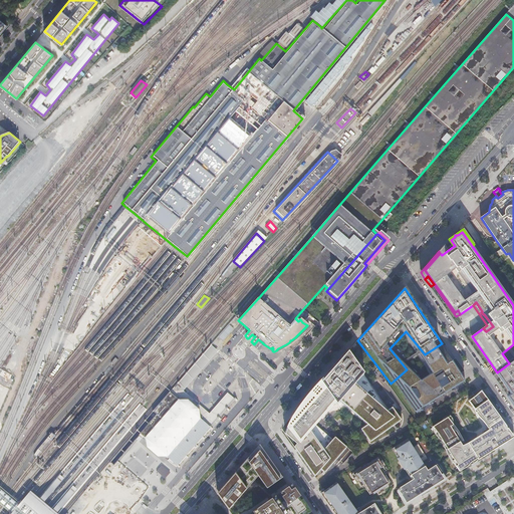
[(470,380),(442,343),(425,354),(440,374),(423,388),(407,369),(391,383),(417,421),(470,380)]
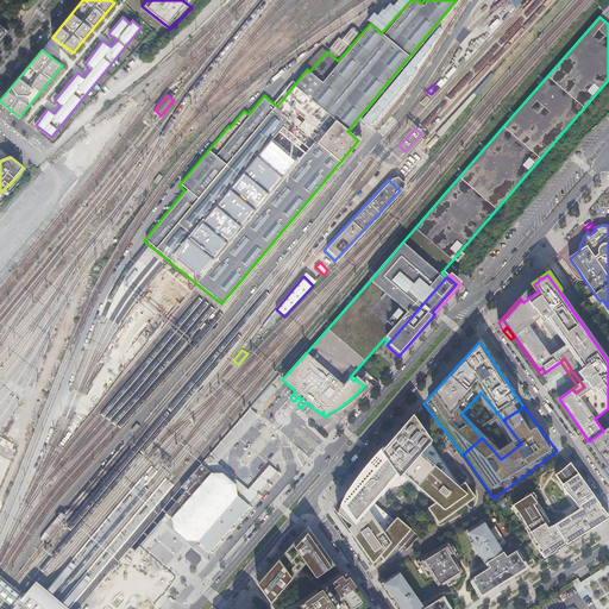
[(226,477),(230,473),(218,463),(258,416),(250,408),(202,463),(211,470),(209,471),(225,484),(240,497),(242,496),(251,504),(258,496),(258,495),(259,494),(261,494),(269,484),(268,484),(269,483),(270,483),(278,473),(277,473),(278,472),(270,465),(249,490),(236,478),(232,482),(226,477)]
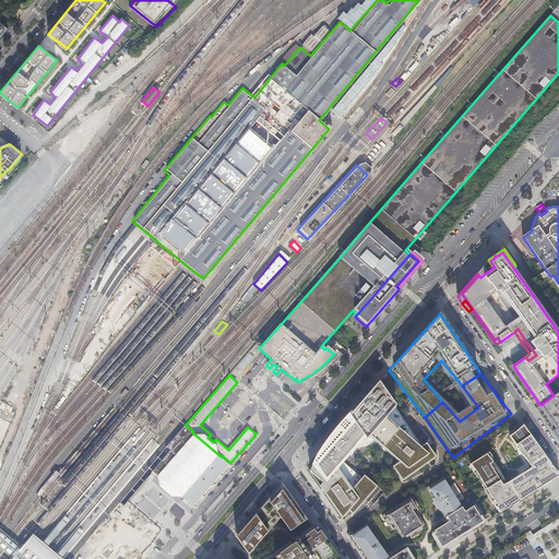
[(340,438),(314,467),(325,479),(337,468),(344,462),(365,438),(367,439),(370,436),(385,418),(395,407),(396,406),(379,381),(349,415),(354,420),(351,425),(349,425),(348,425),(347,425),(347,426),(346,427),(347,428),(347,429),(344,432),(340,438)]
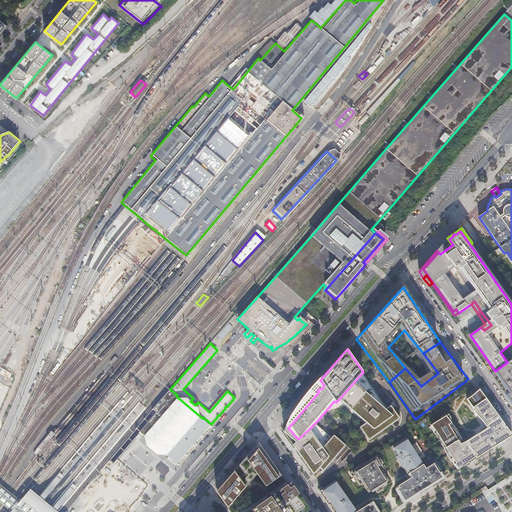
[(511,359),(507,362),(495,371),(494,372),(511,394),(507,396),(511,402),(511,359)]
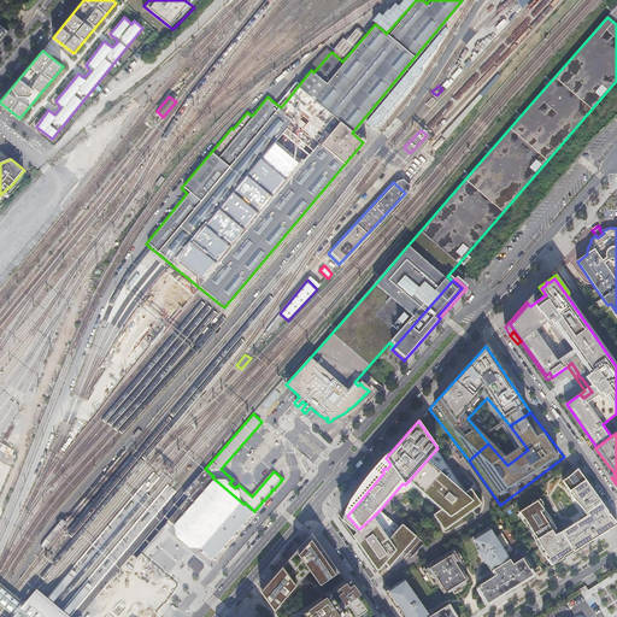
[(436,450),(425,462),(463,494),(466,492),(436,450)]
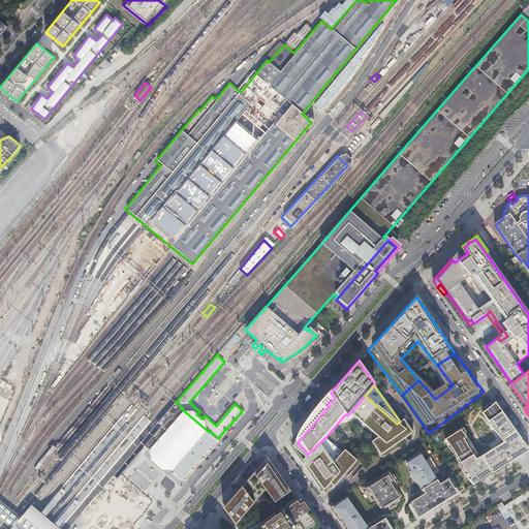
[(317,408),(307,423),(304,427),(300,434),(297,440),(297,441),(298,442),(321,414),(325,409),(329,406),(329,405),(328,404),(329,403),(329,402),(330,402),(331,402),(332,402),(335,398),(331,393),(327,398),(317,408)]
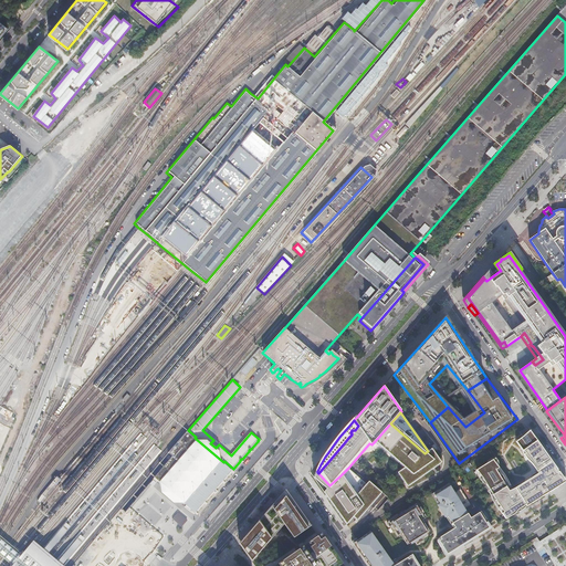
[(390,423),(375,441),(405,468),(413,477),(436,462),(425,453),(390,423)]
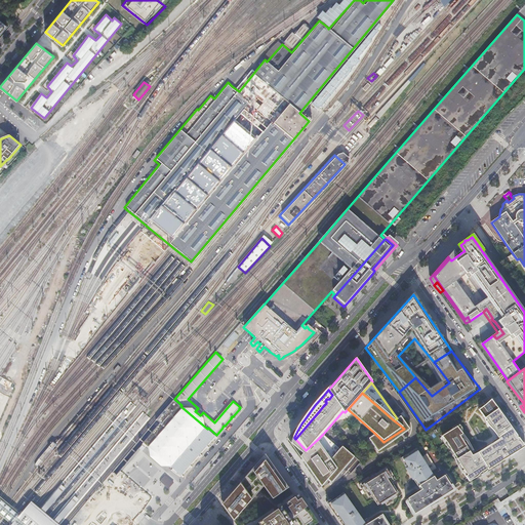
[(152,431),(142,444),(143,444),(143,445),(145,446),(147,444),(155,451),(160,455),(165,459),(173,467),(171,470),(175,473),(176,474),(178,475),(180,476),(182,476),(184,478),(185,476),(182,474),(189,466),(192,468),(193,467),(190,463),(197,455),(198,456),(199,455),(198,453),(205,445),(206,446),(207,445),(206,444),(213,436),(215,437),(216,435),(207,427),(205,429),(198,422),(192,418),(187,413),(178,406),(180,404),(174,399),(173,398),(167,405),(162,411),(156,418),(159,421),(158,423),(155,427),(152,431)]
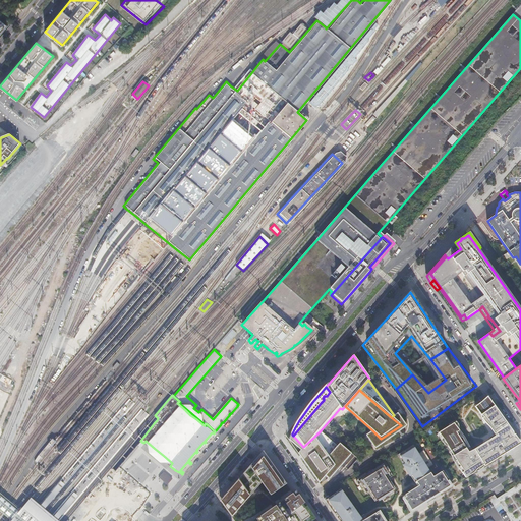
[(462,472),(466,477),(485,465),(520,443),(520,441),(487,396),(480,402),(474,407),(495,436),(467,452),(455,431),(458,429),(453,422),(438,432),(443,440),(462,472)]
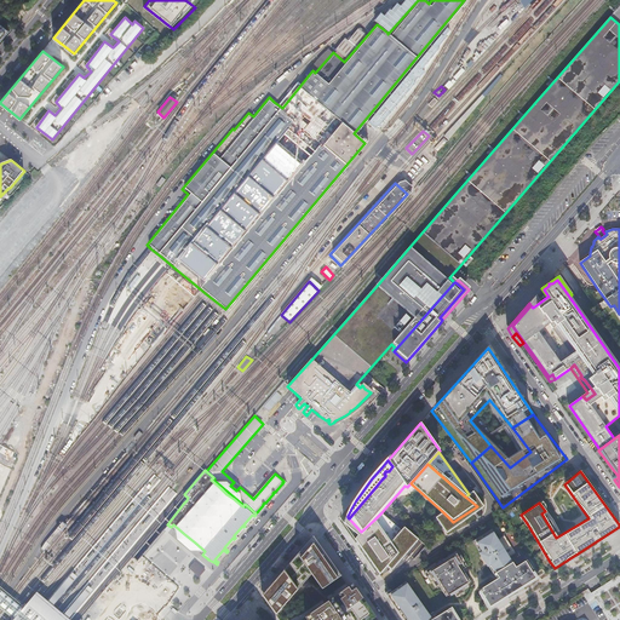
[(443,512),(436,517),(447,533),(484,506),(474,492),(469,494),(465,497),(477,506),(453,522),(443,512)]
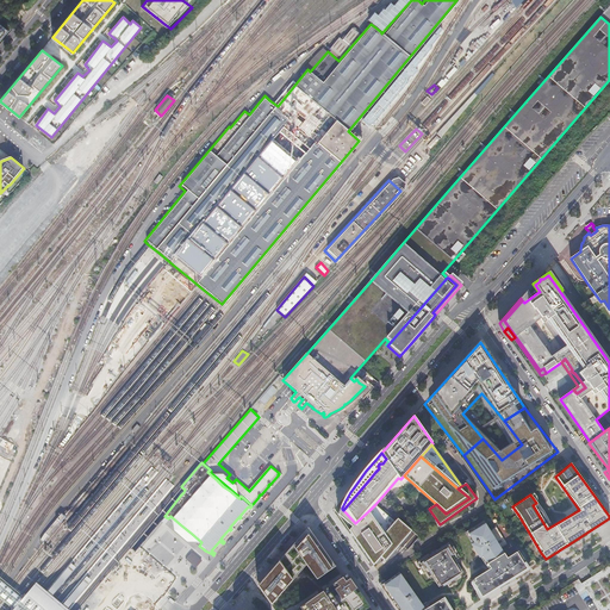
[(375,504),(368,511),(384,533),(394,522),(375,504)]
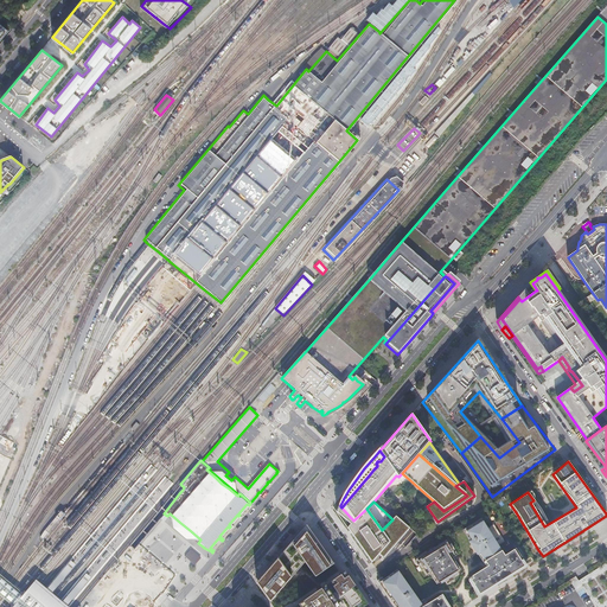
[(366,509),(353,521),(350,525),(347,528),(372,562),(379,555),(390,542),(382,530),(366,509)]
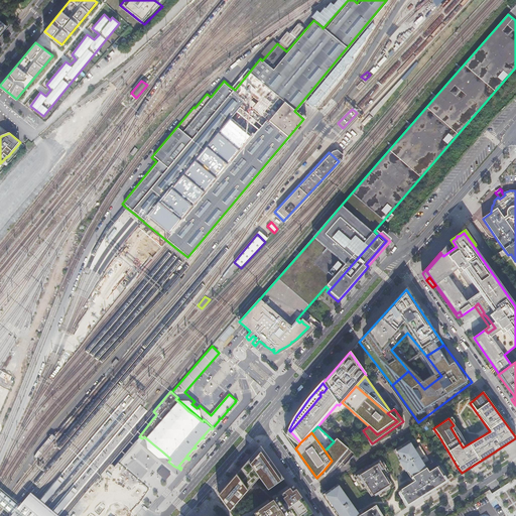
[(51,434),(38,449),(41,453),(54,437),(51,434)]
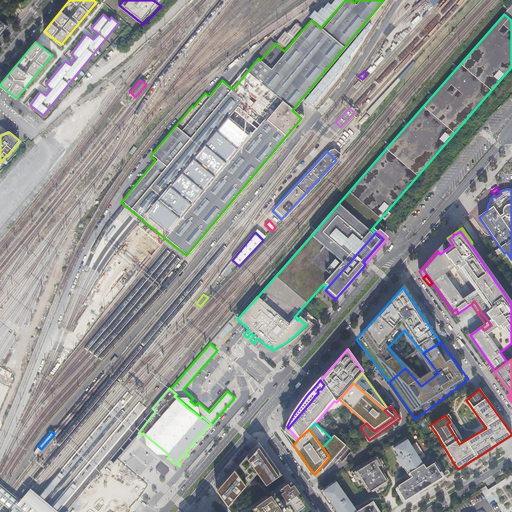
[(329,457),(320,468),(323,471),(336,456),(346,445),(334,435),(331,438),(322,447),(329,457)]
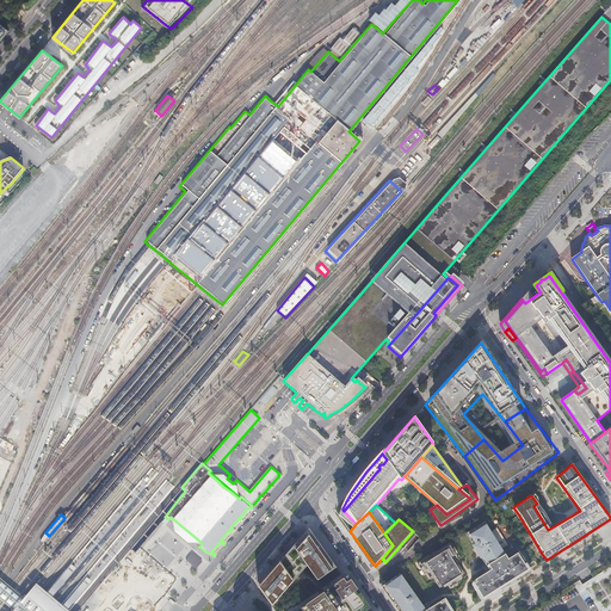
[(488,568),(507,556),(503,549),(508,545),(498,529),(492,532),(486,523),(467,535),(480,555),(481,557),(487,567),(488,568)]
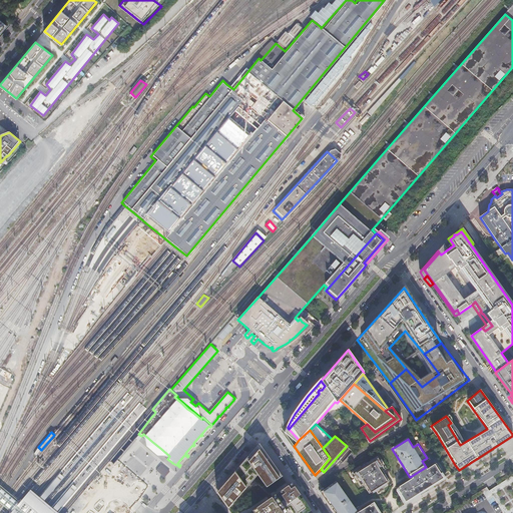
[(260,444),(216,492),(227,508),(258,475),(267,487),(283,476),(260,444)]
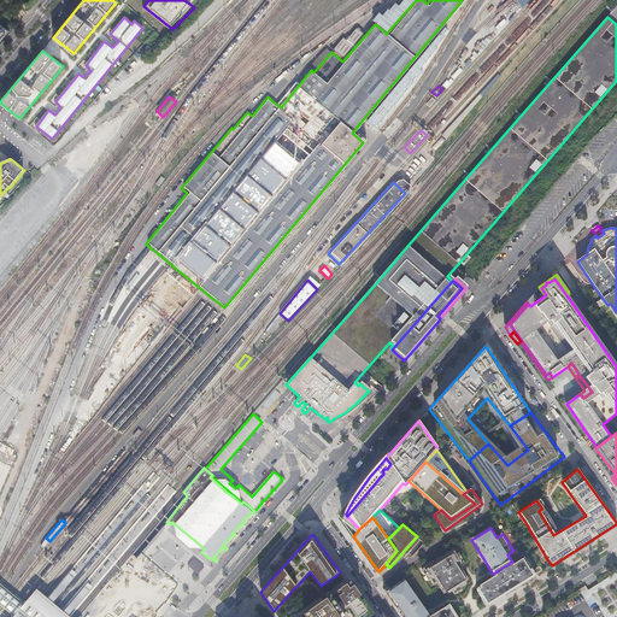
[(417,536),(405,550),(412,557),(424,544),(417,536)]
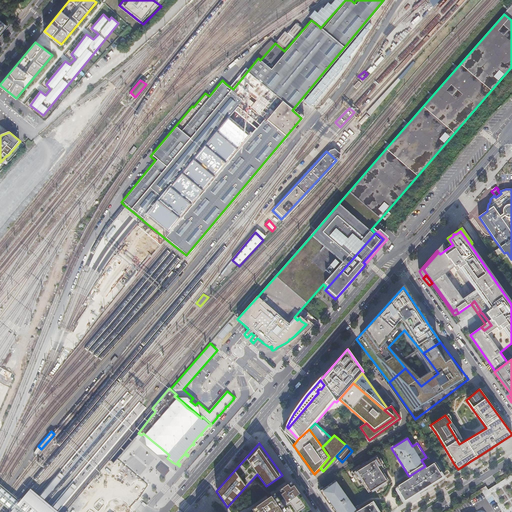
[(378,455),(351,471),(357,480),(359,479),(361,483),(365,481),(369,487),(367,487),(370,492),(372,491),(373,492),(376,490),(377,493),(382,490),(380,487),(386,484),(385,482),(388,480),(385,475),(384,473),(382,470),(386,468),(378,455)]
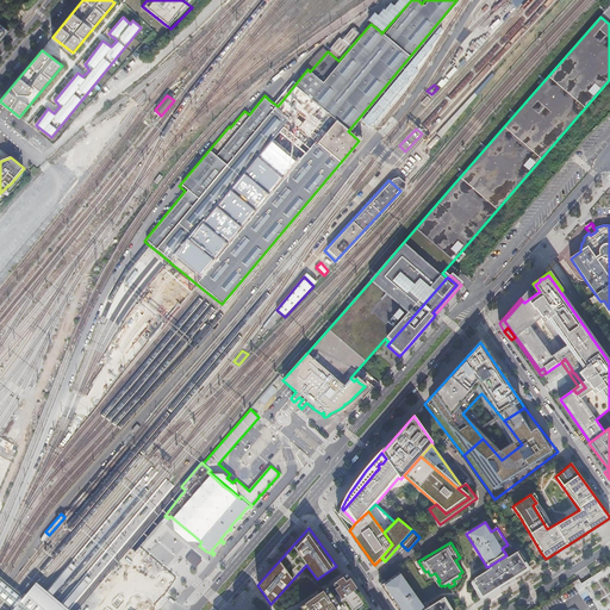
[(185,558),(195,566),(198,562),(201,559),(192,551),(185,558)]
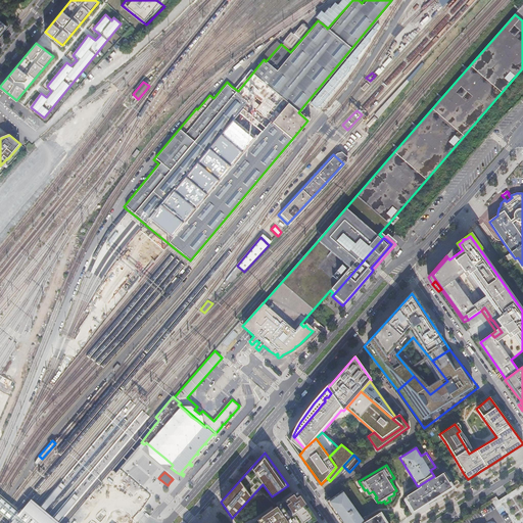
[(421,490),(406,500),(414,514),(415,515),(426,508),(442,497),(455,490),(454,488),(445,475),(436,480),(435,478),(434,476),(418,486),(421,490)]
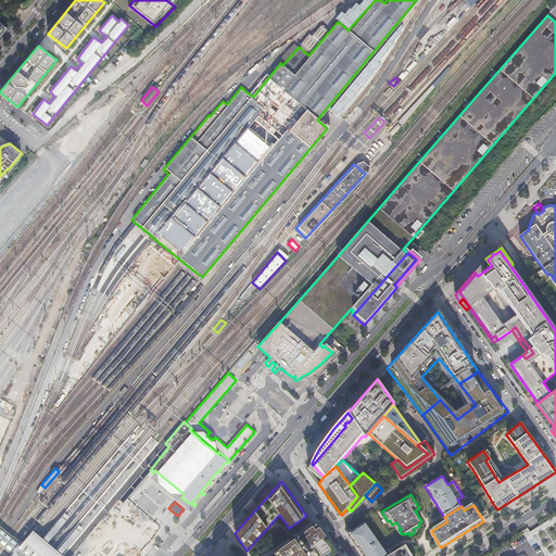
[(363,555),(387,555),(384,552),(386,552),(364,522),(352,530),(348,533),(358,551),(363,555)]
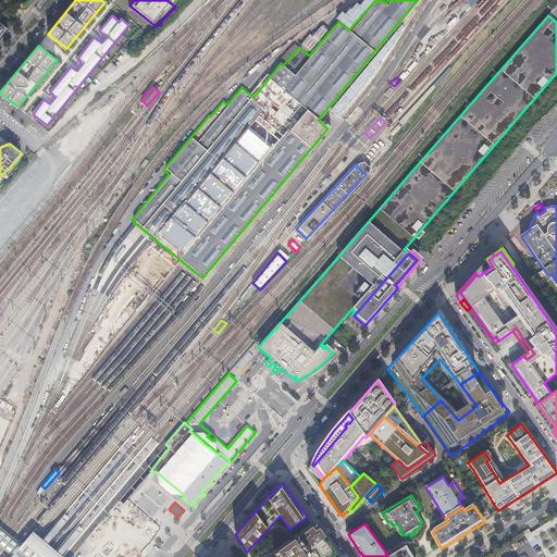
[(309,556),(311,556),(310,554),(314,551),(318,556),(333,556),(337,554),(332,546),(320,529),(317,524),(302,534),(305,537),(301,541),(298,536),(274,554),(275,556),(309,556)]
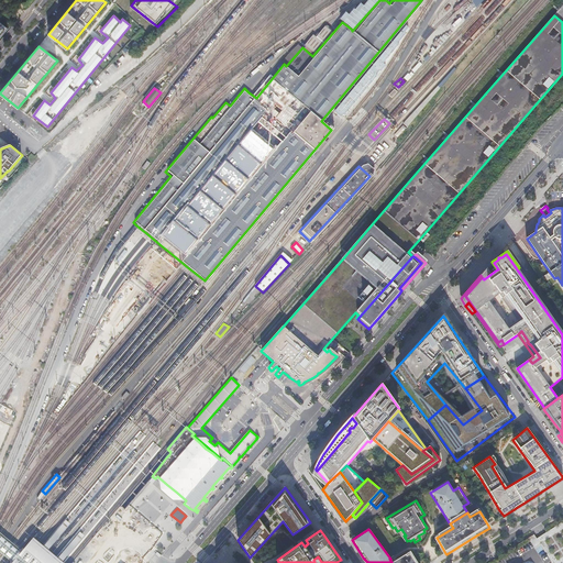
[(0,551),(12,562),(11,562),(61,562),(59,562),(51,554),(46,551),(45,549),(32,539),(26,545),(22,550),(22,551),(0,532),(0,551)]
